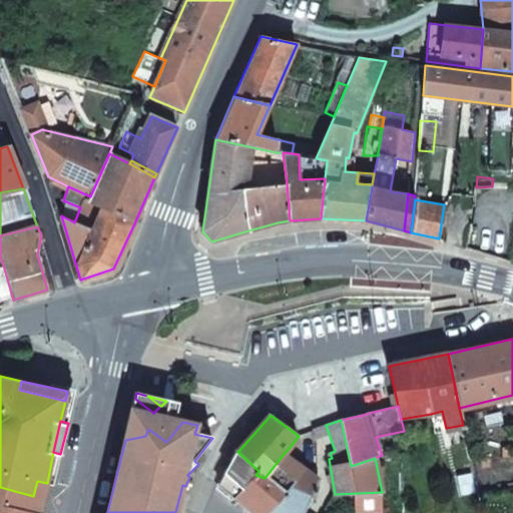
[(314,429),(319,441),(323,455),(330,453),(335,451),(326,425),(314,429)]
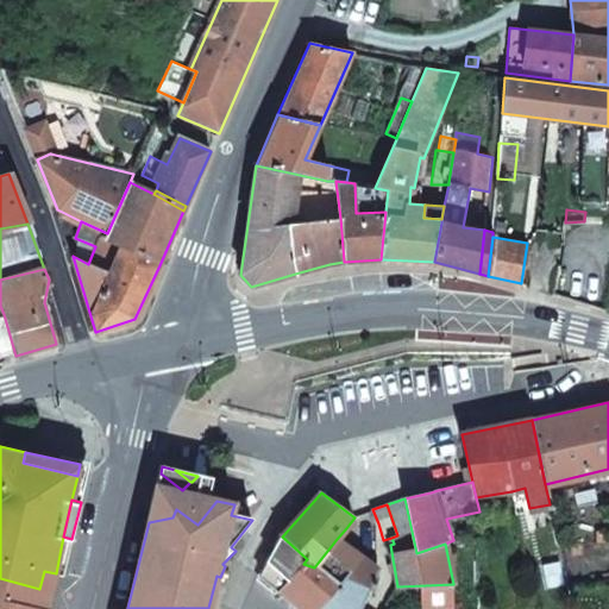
[(282,537),(262,575),(281,590),(303,564),(307,559),(282,537)]
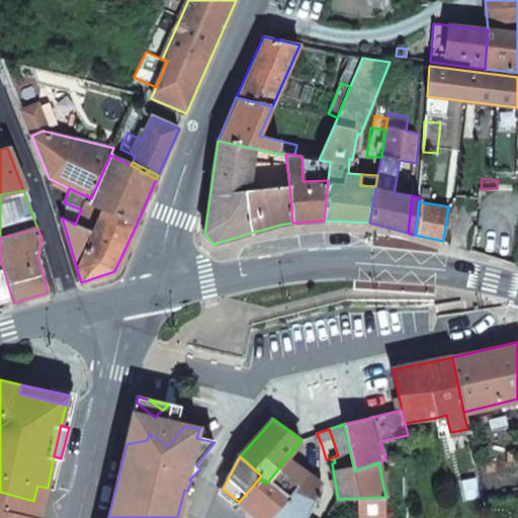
[(267,483),(292,492),(316,500),(323,486),(286,458),(267,483)]
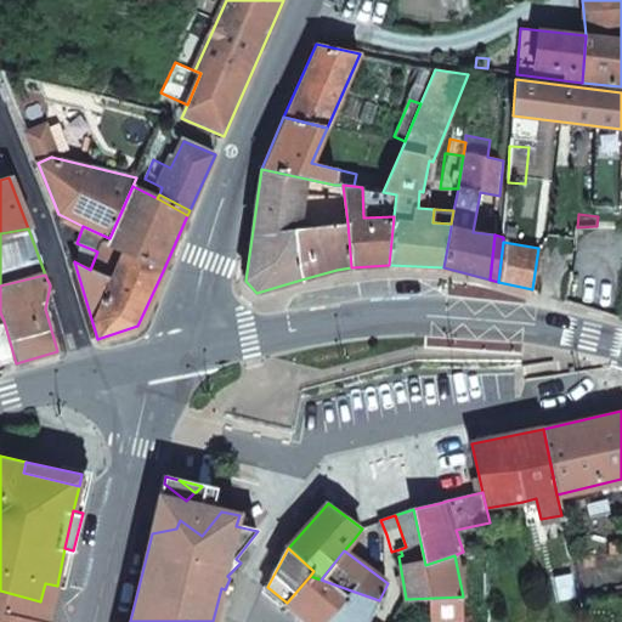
[(310,576),(287,603),(310,621),(324,621),(351,591),(321,580),(310,576)]
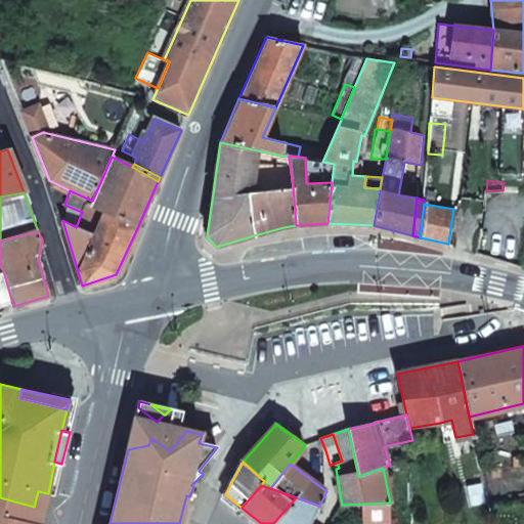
[(34,507),(45,509),(48,493),(38,491),(34,507)]
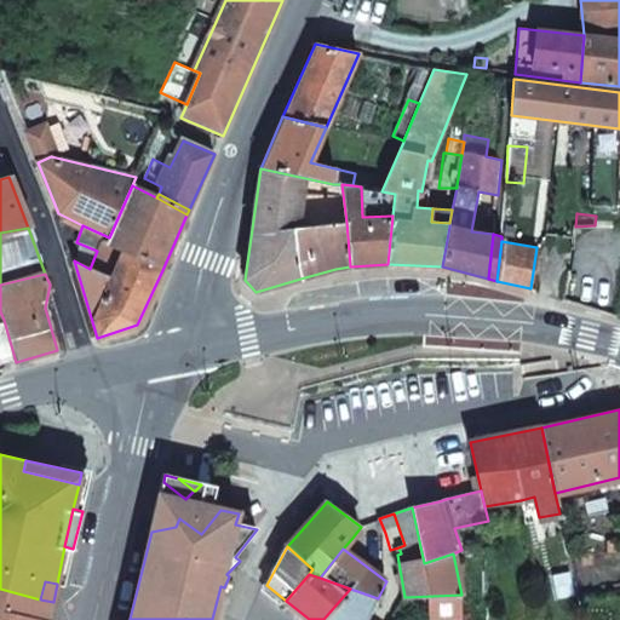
[(0,608),(49,619),(53,602),(40,600),(0,589),(0,608)]
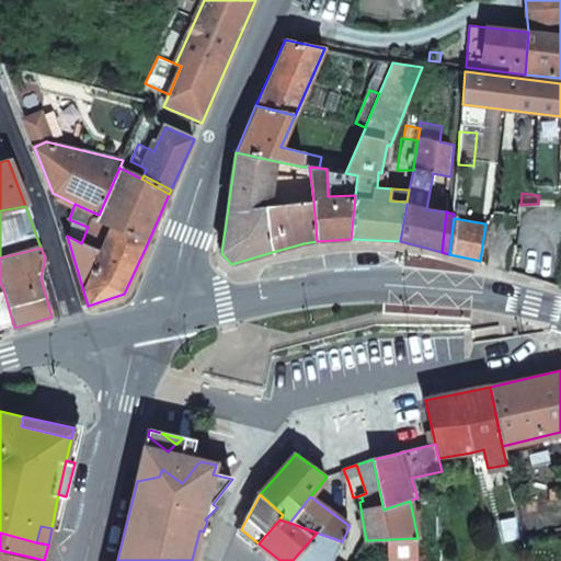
[(293,560),(332,560),(342,541),(317,533),(293,560)]
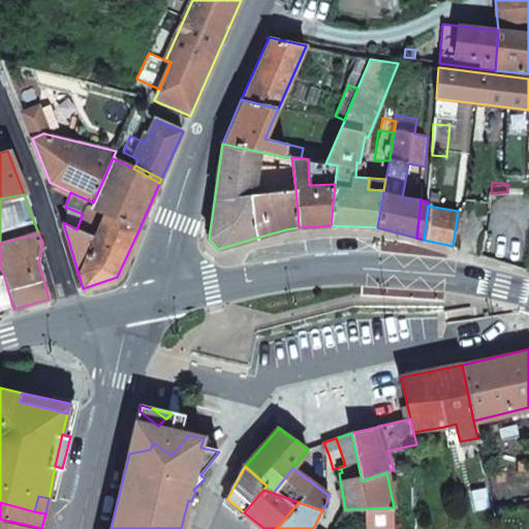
[(0,528),(44,528),(41,528),(0,519),(0,528)]
